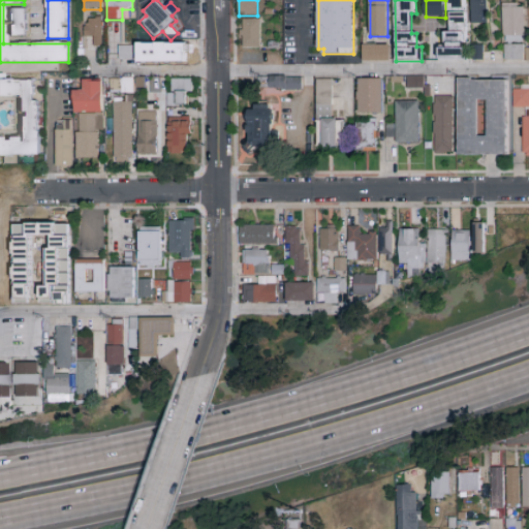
[(447,0),(467,0),(467,61),(439,61),(439,48),(446,48),(445,33),(450,33),(450,11),(447,11),(447,0)]
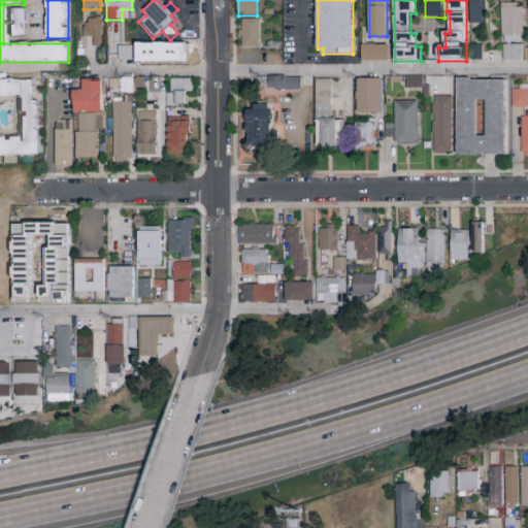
[(472,0),(489,0),(489,24),(472,24),(472,0)]
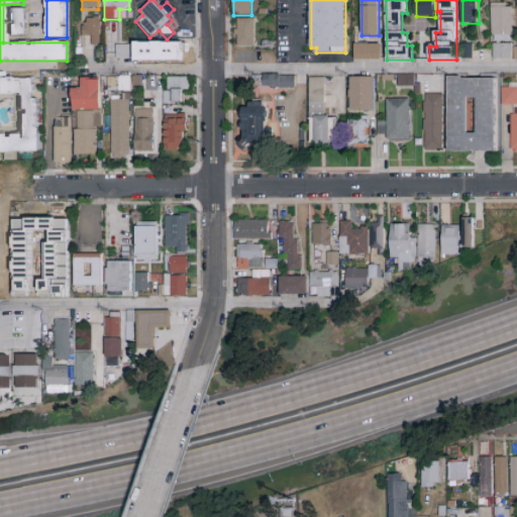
[(491,4),(492,36),(494,36),(494,42),(511,42),(511,35),(513,35),(513,7),(507,7),(507,4),(491,4)]
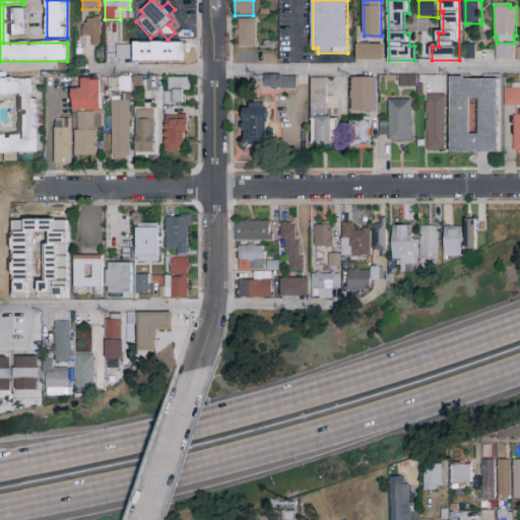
[(7,8),(25,8),(25,36),(7,36),(7,8)]
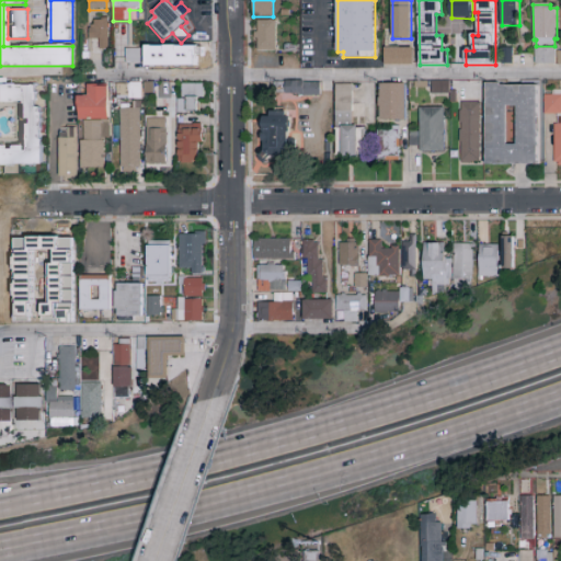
[(90,39),(90,21),(107,21),(107,48),(99,48),(99,39),(90,39)]
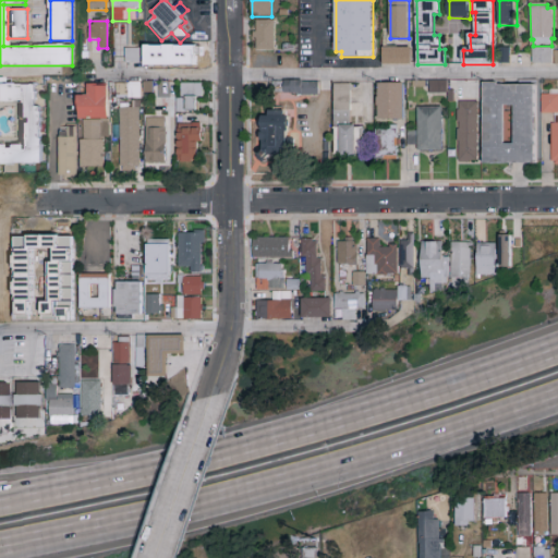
[(256,21),(256,50),(275,50),(274,21),(256,21)]
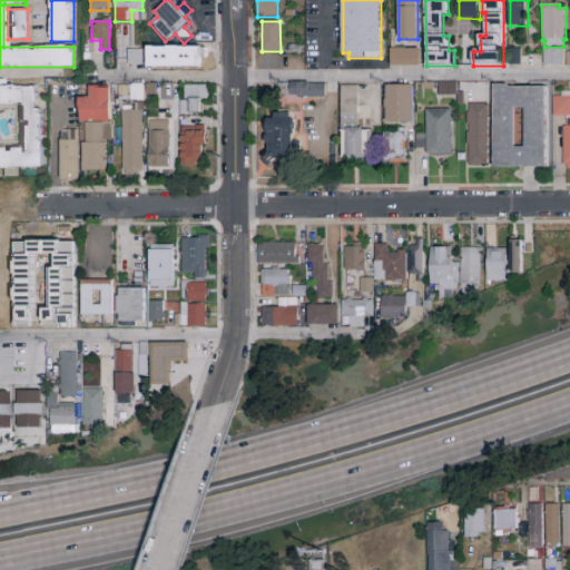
[(173,46),(173,65),(151,65),(151,46),(173,46)]
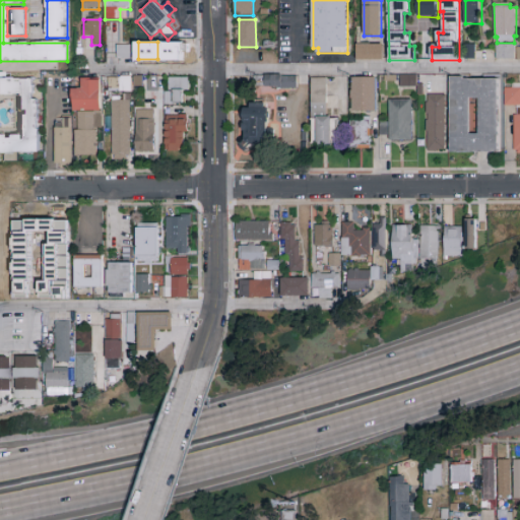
[(189,42),(189,62),(167,62),(167,42),(189,42)]
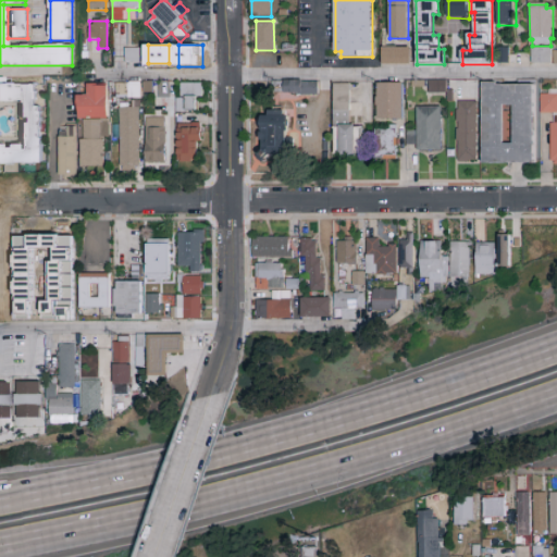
[(125,48),(141,49),(141,63),(125,62),(125,48)]
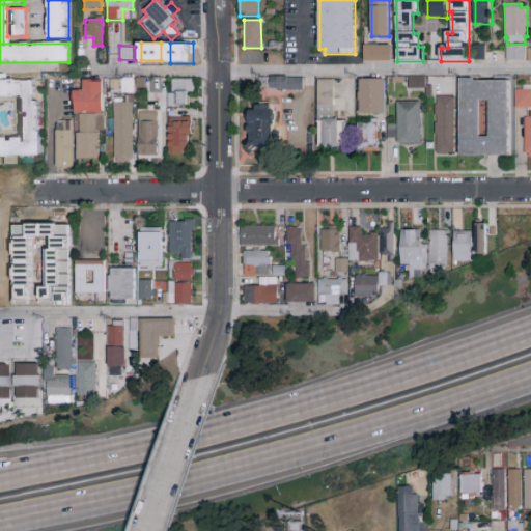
[(365,46),(392,46),(392,61),(365,62),(365,46)]
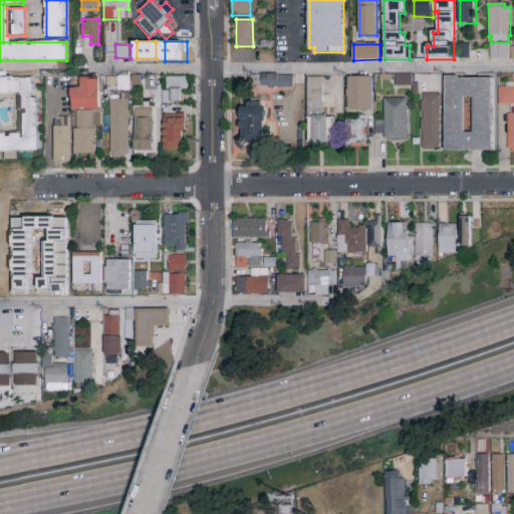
[(458,44),(469,44),(469,59),(458,59),(458,44)]
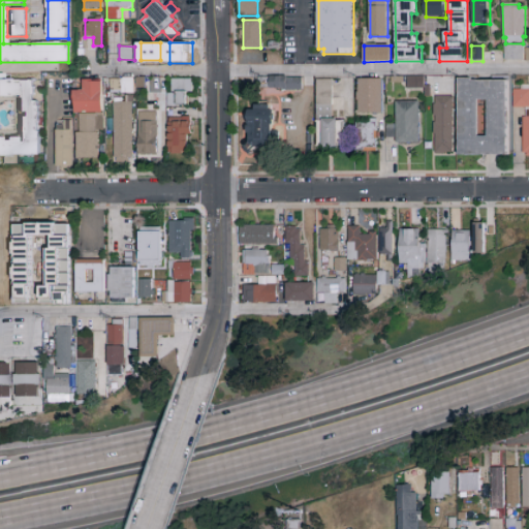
[(504,45),(524,45),(524,61),(504,61),(504,45)]
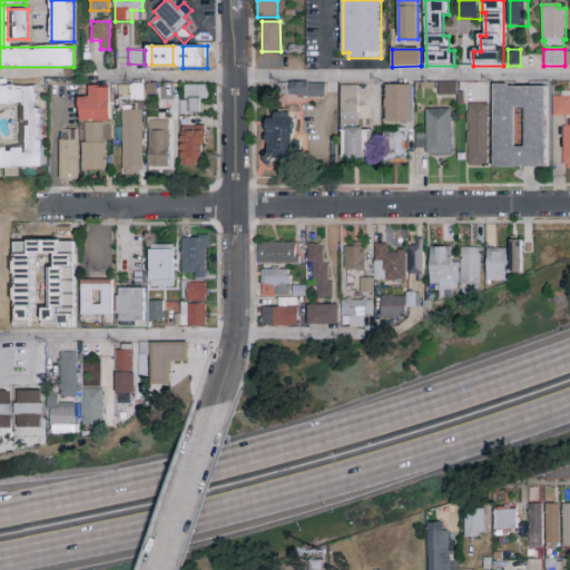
[(438,82),(439,96),(457,96),(457,82),(438,82)]
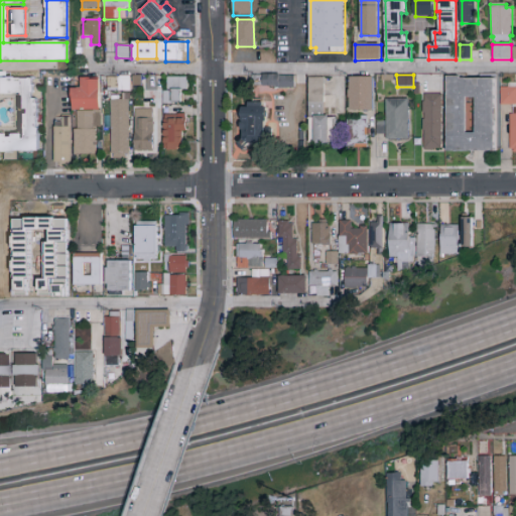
[(251,76),(251,87),(258,87),(286,88),(293,88),(293,76),(251,76)]
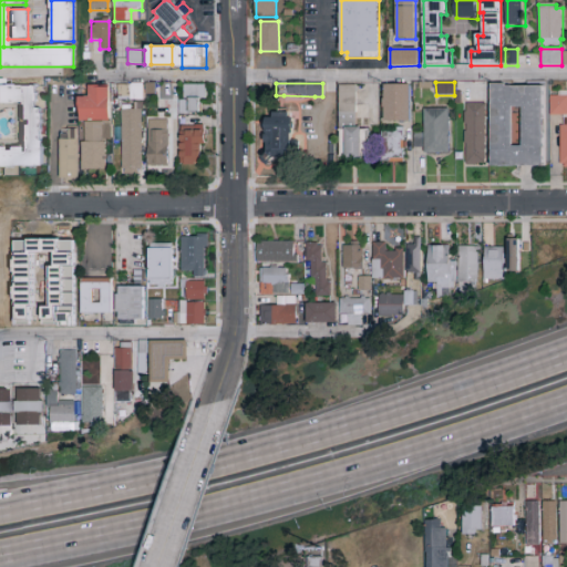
[(42,167),(0,167),(0,148),(21,148),(21,103),(0,103),(0,85),(35,85),(37,110),(42,110),(42,167)]
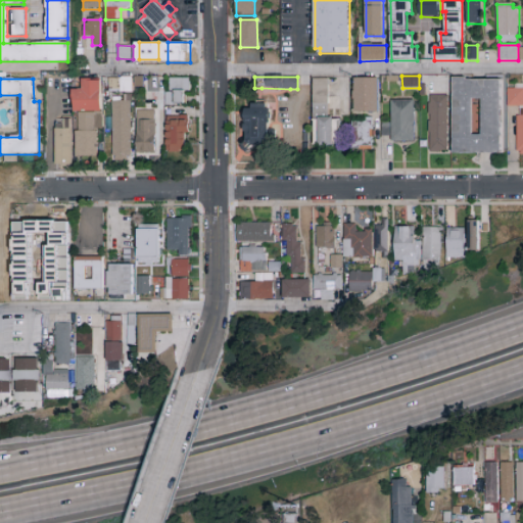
[(109,79),(131,79),(131,92),(109,92),(109,79)]
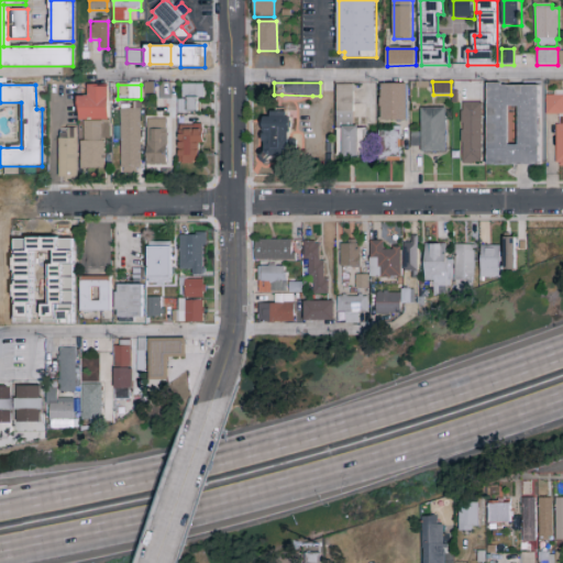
[(382,85),(406,85),(406,121),(382,121),(382,85)]
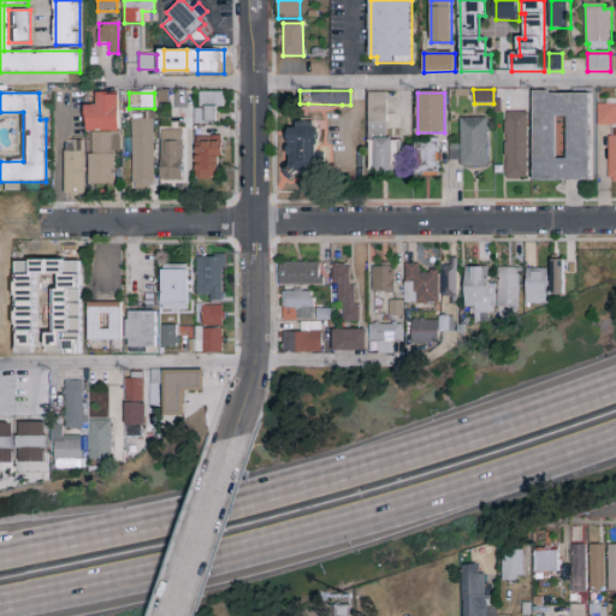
[(534,93),(592,93),(592,182),(534,182),(534,93)]
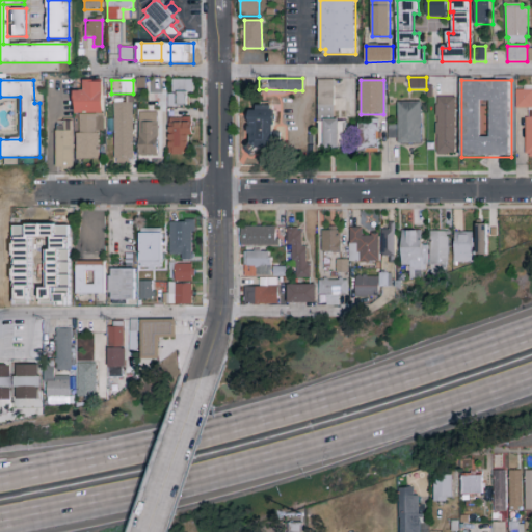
[(77,161),(77,91),(84,91),(84,81),(103,81),(103,161),(77,161)]
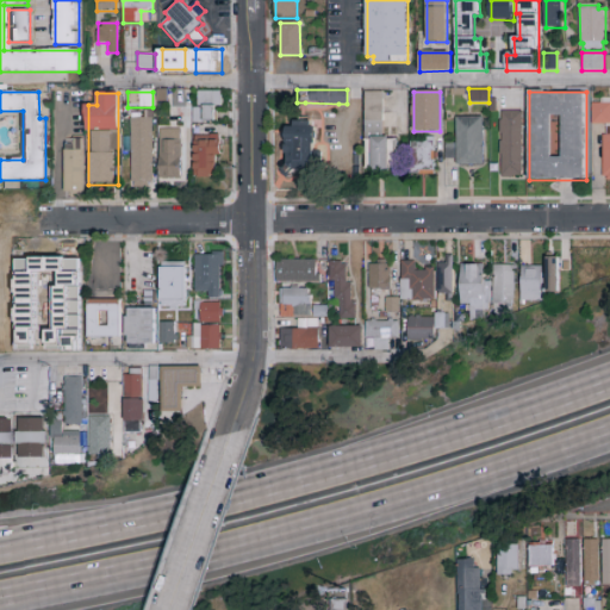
[(219,122),(195,122),(195,93),(219,93),(219,122)]
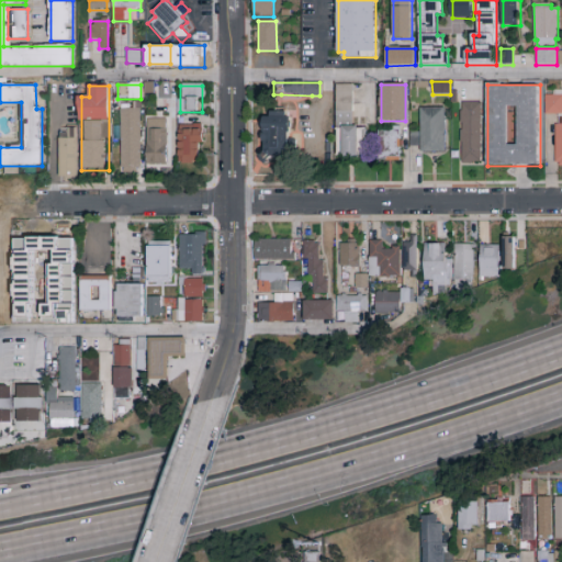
[(335,86),(352,86),(352,126),(364,126),(364,157),(335,157),(335,86)]
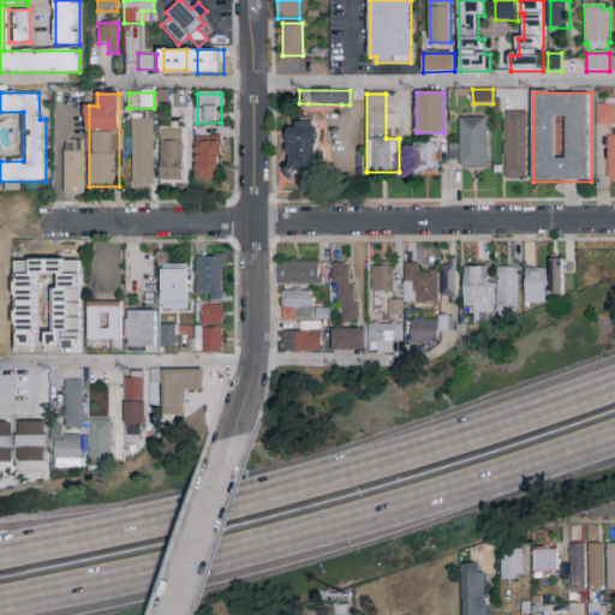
[(614,102),(596,102),(596,126),(610,126),(610,137),(607,137),(607,183),(614,183),(614,102)]
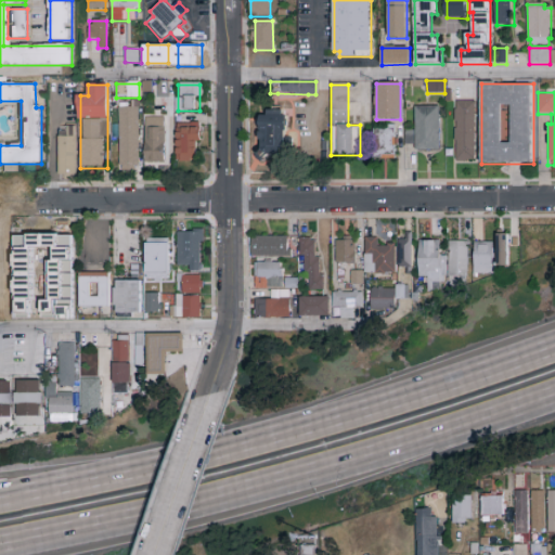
[(160,111),(160,100),(171,99),(171,111),(160,111)]
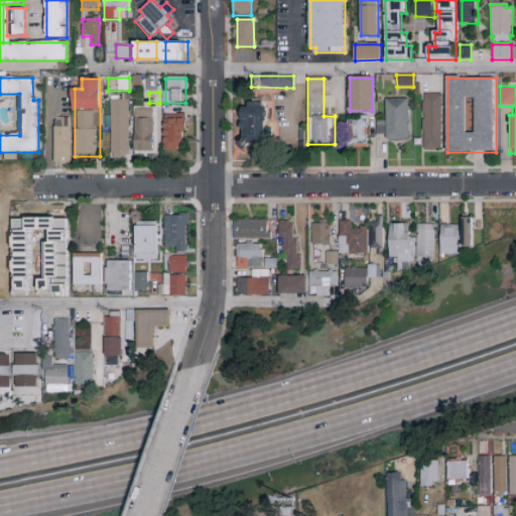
[(423,95),(440,95),(440,149),(423,149),(423,95)]
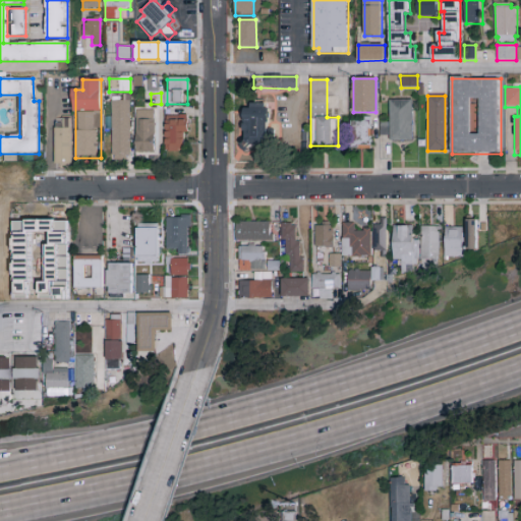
[(129,100),(129,156),(112,156),(112,100),(129,100)]
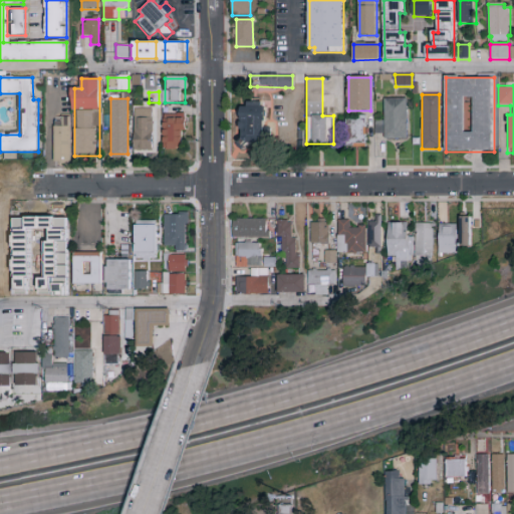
[(384,99),(384,140),(407,140),(407,99),(384,99)]
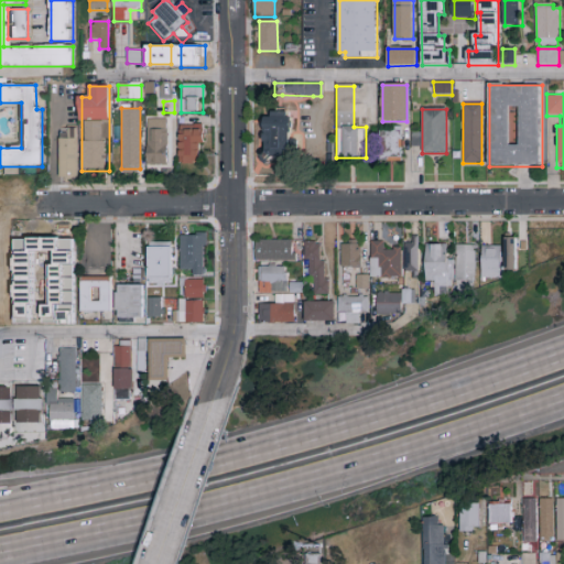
[(267,120),(273,120),(273,114),(289,114),(289,120),(293,120),(293,126),(294,126),(294,130),(293,130),(293,134),(291,134),(291,142),(299,142),(299,155),(291,155),(291,160),(273,160),(267,166),(260,161),(267,153),(267,144),(264,144),(264,137),(267,137),(267,134),(267,120)]
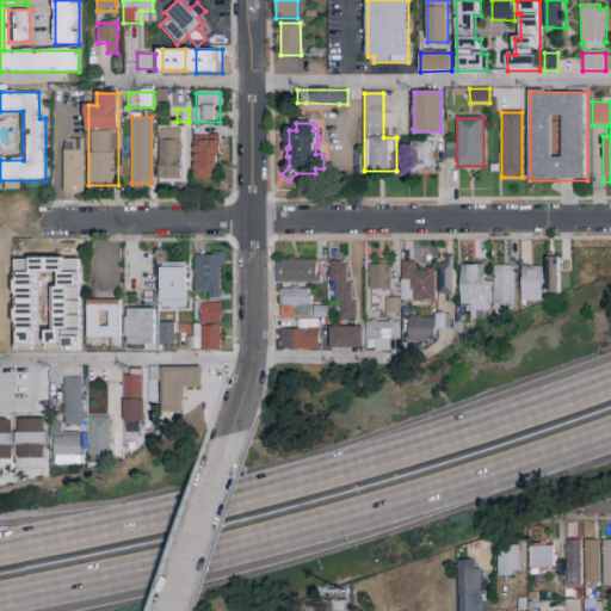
[(180,130),(180,179),(159,179),(159,130),(180,130)]
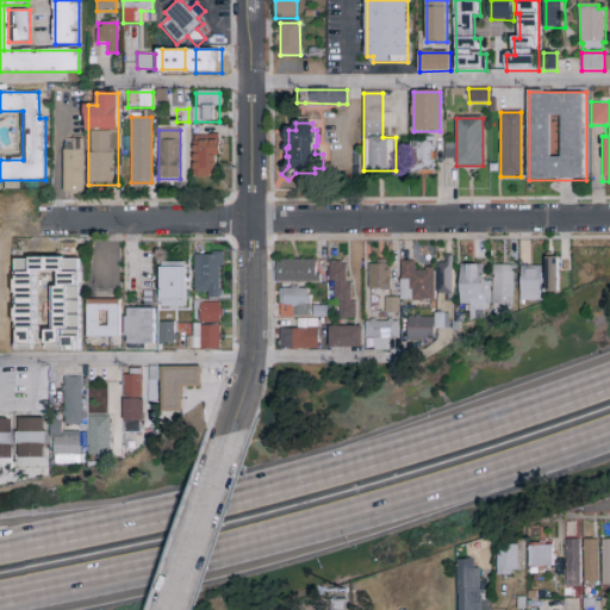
[(194,138),(218,138),(218,178),(194,178),(194,138)]
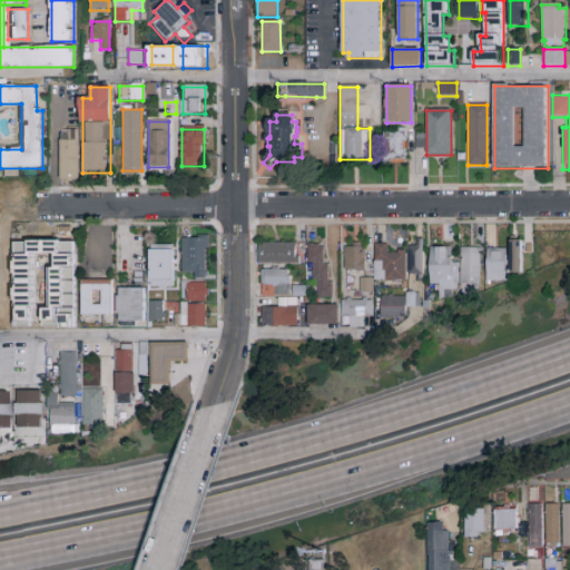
[(60,179),(60,130),(78,130),(78,179),(60,179)]
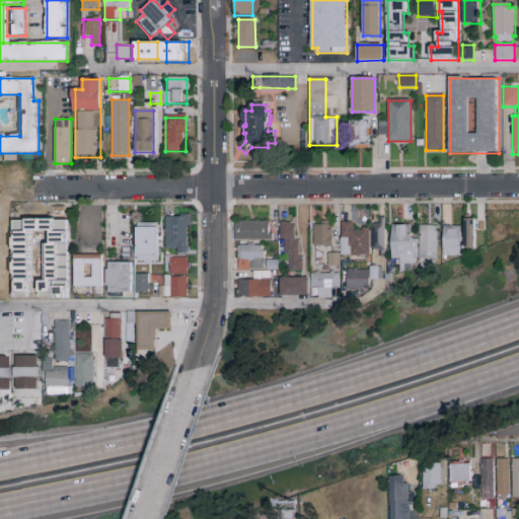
[(349,121),(369,121),(369,148),(350,148),(349,121)]
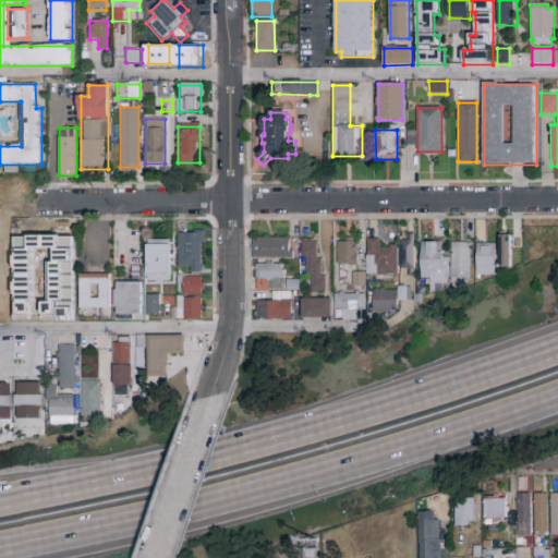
[(201,233),(201,273),(179,273),(179,233),(201,233)]
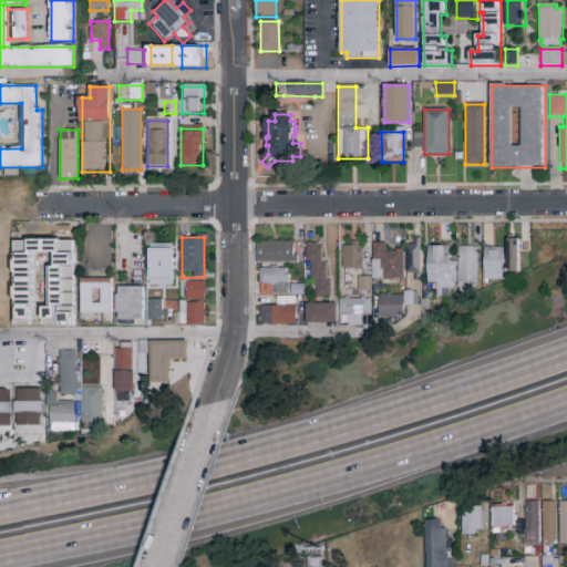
[(406,246),(414,246),(414,237),(420,237),(420,281),(414,281),(414,274),(406,274),(406,246)]
